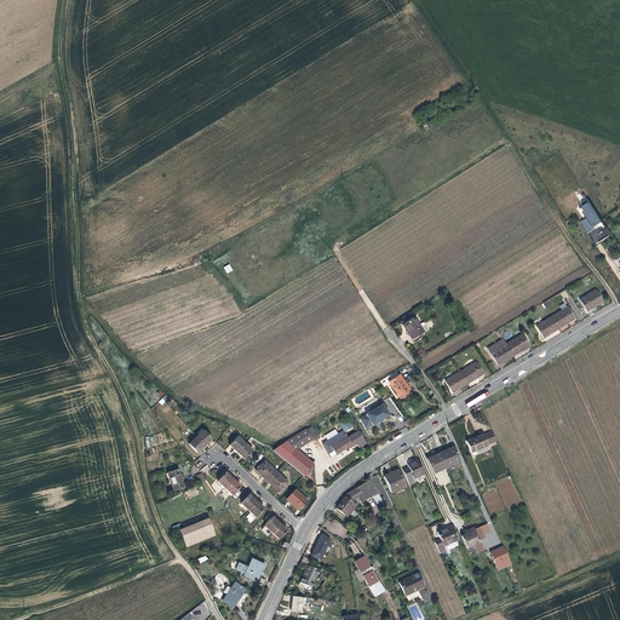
[(581,223),(587,234),(592,230),(596,229),(595,227),(601,220),(587,200),(581,204),(586,211),(585,212),(589,218),(581,223)]
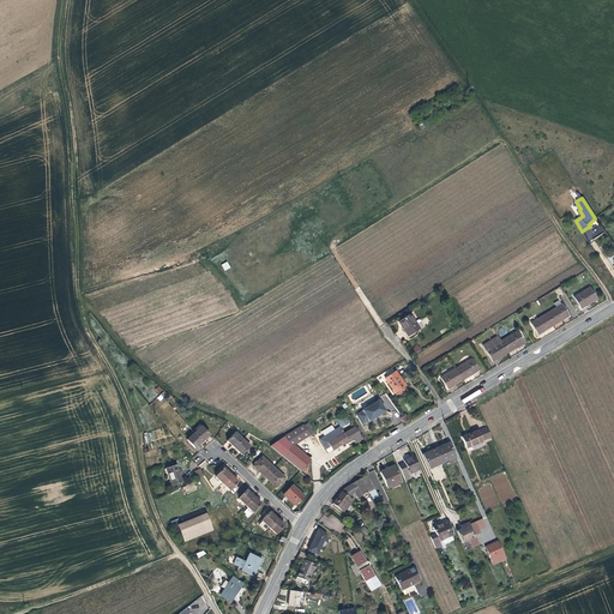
[(596,300),(589,288),(573,298),(581,308),(590,304),(596,300)]
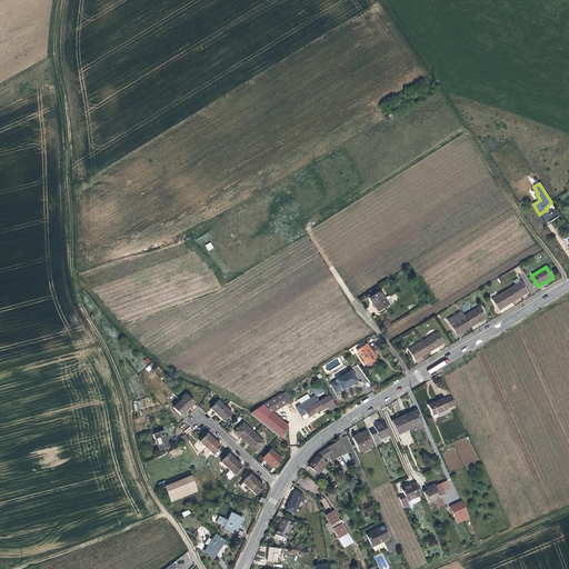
[(527,293),(520,282),(518,279),(513,282),(515,285),(506,290),(512,301),(518,298),(527,293)]
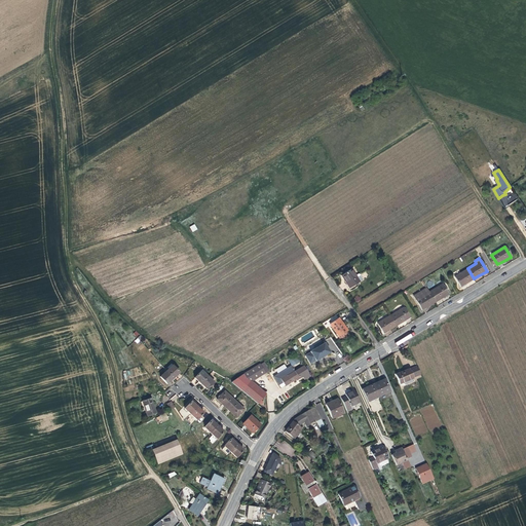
[(465,284),(474,278),(467,268),(454,276),(460,287),(465,284)]
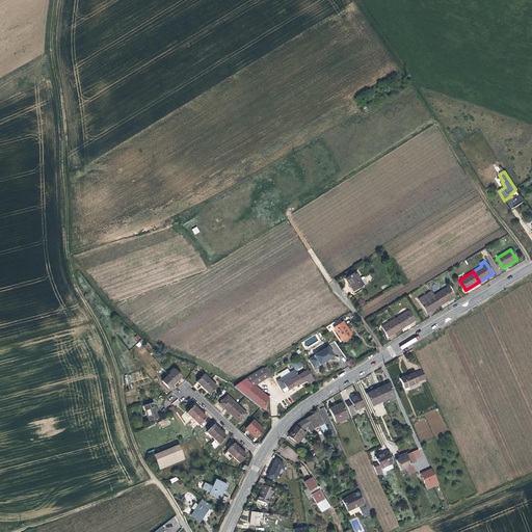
[(364,285),(355,272),(346,278),(349,283),(350,285),(349,285),(353,291),(364,285)]
